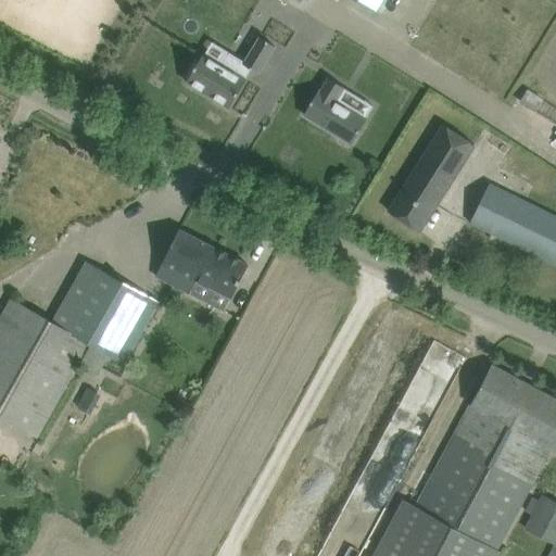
[(354,0),(377,13),(384,0),(354,0)]
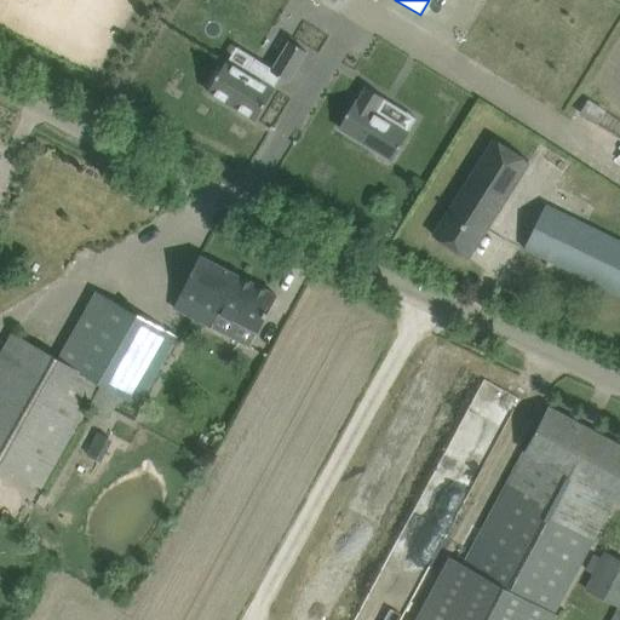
[(217,69),(207,85),(211,87),(208,92),(256,120),(275,89),(274,87),(275,85),(280,76),(288,81),(306,52),(290,41),(273,70),(254,59),(247,72),(228,59),(220,72),(217,69)]
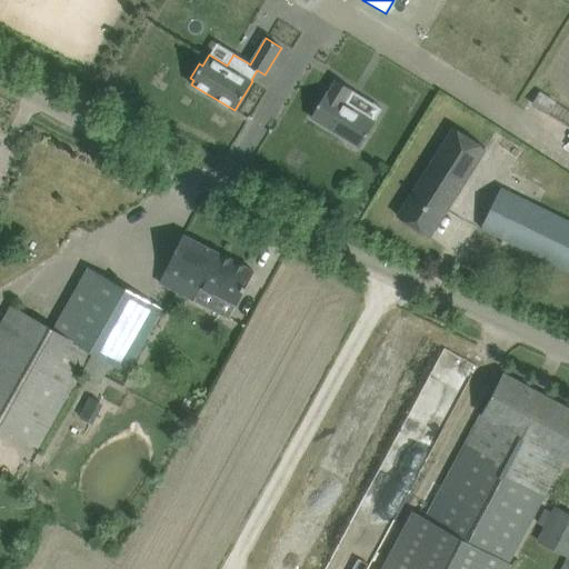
[(327,92),(311,118),(360,147),(376,122),(345,103),(352,89),(336,80),(328,93),(327,92)]
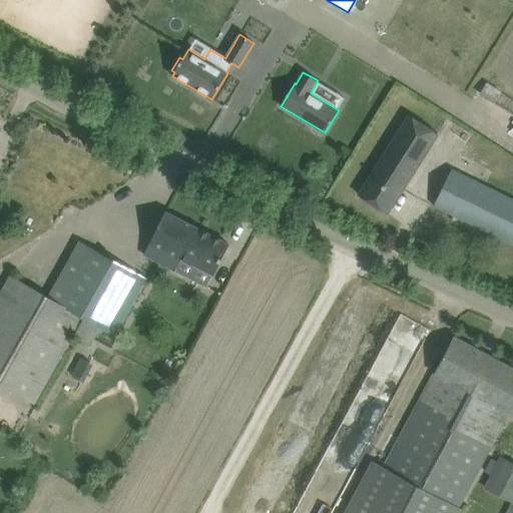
[(388,213),(438,134),(410,115),(358,195),(388,213)]
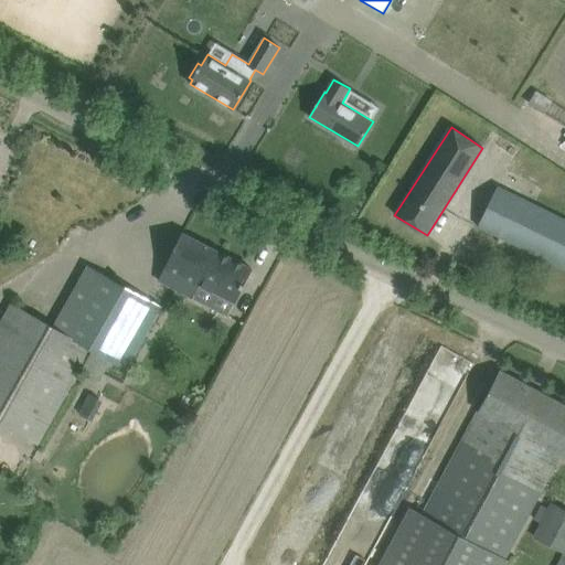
[(564,220),(498,187),(478,226),(564,269),(564,220)]
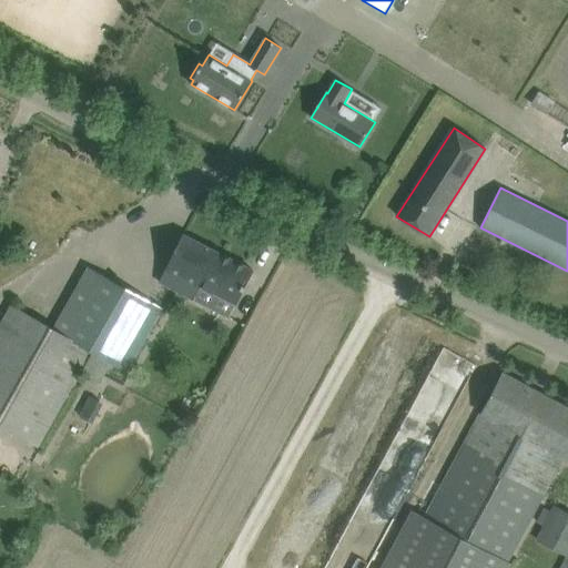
[(236,304),(253,271),(184,235),(160,282),(194,298),(201,285),(236,304)]
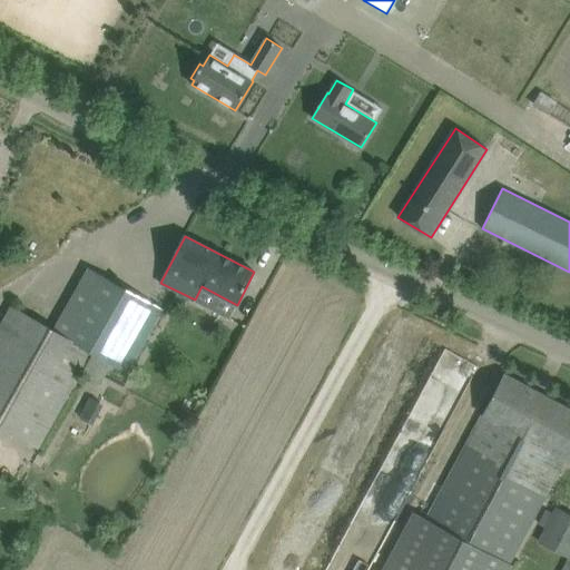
[(135,357),(161,310),(89,269),(55,331),(11,306),(1,326),(0,326),(0,425),(38,448),(80,374),(100,386),(112,364),(127,372),(135,357)]
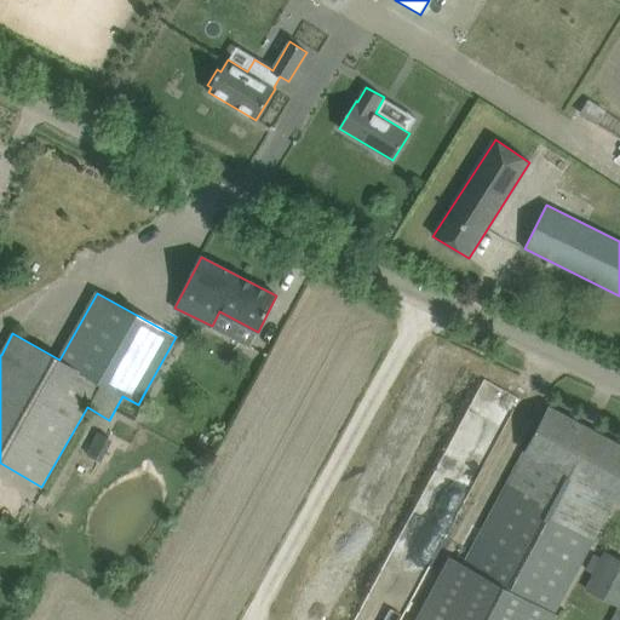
[(486,379),(474,403),(505,419),(517,395),(486,379)]
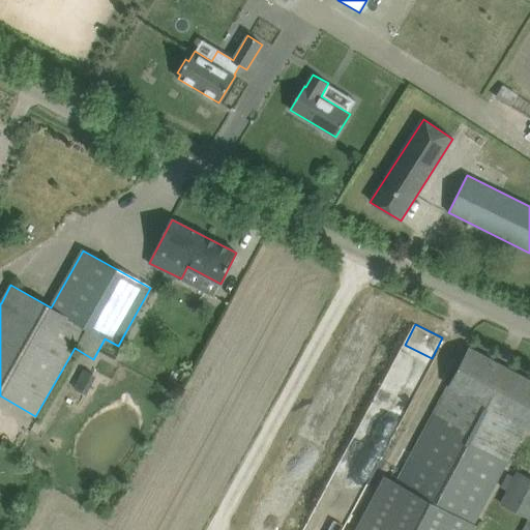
[(526,429),(529,431),(529,381),(469,348),(448,386),(396,482),(384,476),(355,529),(473,529),(476,526),(473,525),(526,429)]
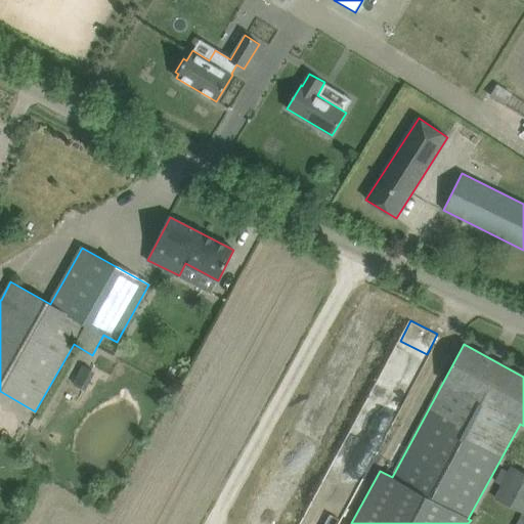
[(86,391),(95,373),(83,365),(73,384),(86,391)]
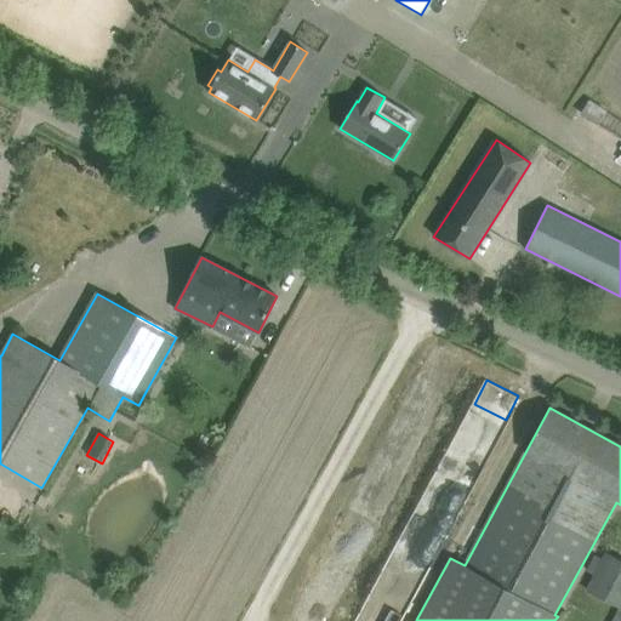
[(620,620),(620,560),(607,554),(587,591),(619,608),(611,620),(620,620)]
